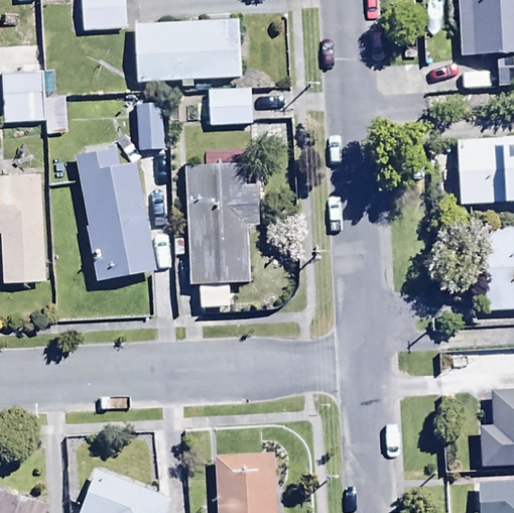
[(85,0),(87,29),(131,27),(129,0),(85,0)]
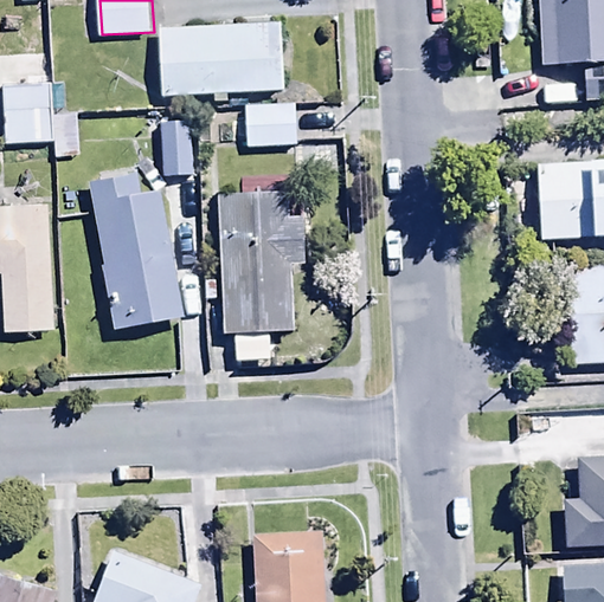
[(537,0),(541,68),(584,65),(585,103),(603,101),(603,0),(537,0)]
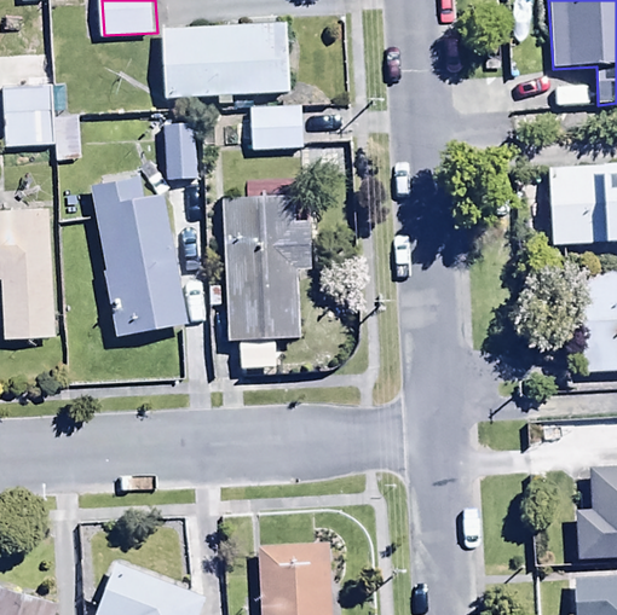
[(292,21),(161,27),(165,98),(294,93),(292,21)]
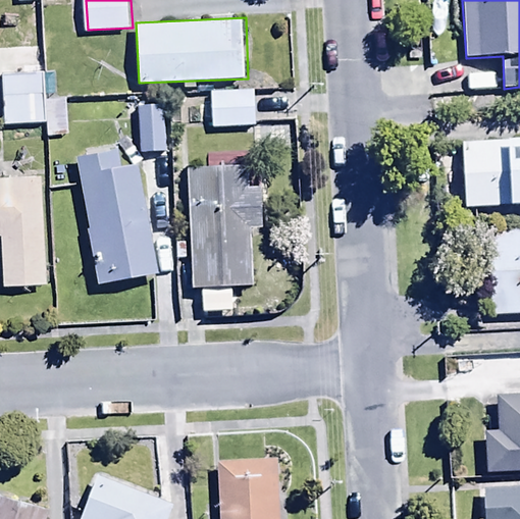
[(67,99),(47,100),(46,70),(3,72),(4,122),(46,121),(46,134),(68,134),(67,99)]
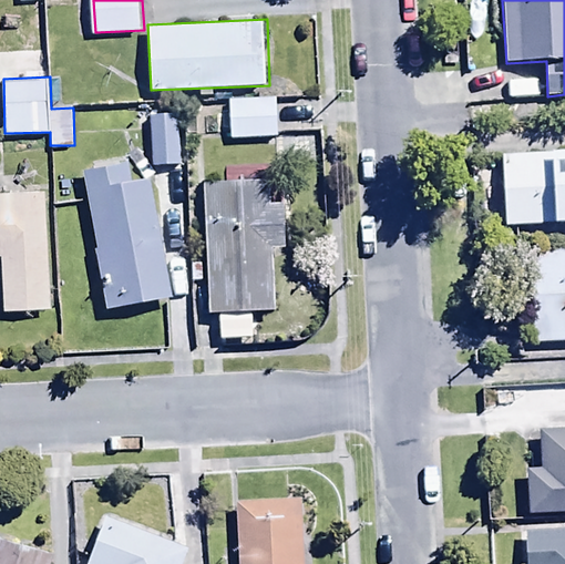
[(276,100),(228,101),(229,140),(277,137),(276,100)]
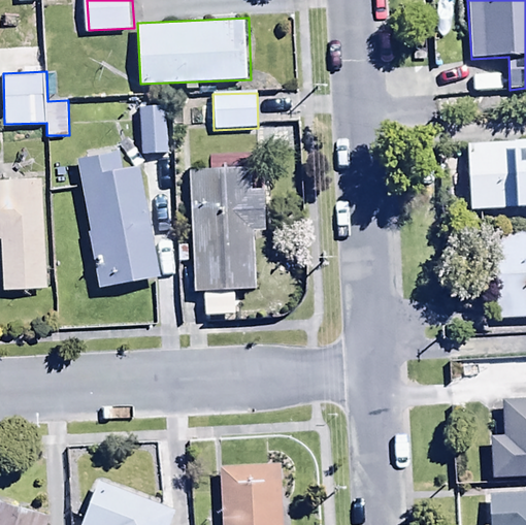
[(166,107),(141,108),(143,153),(168,152),(166,107)]
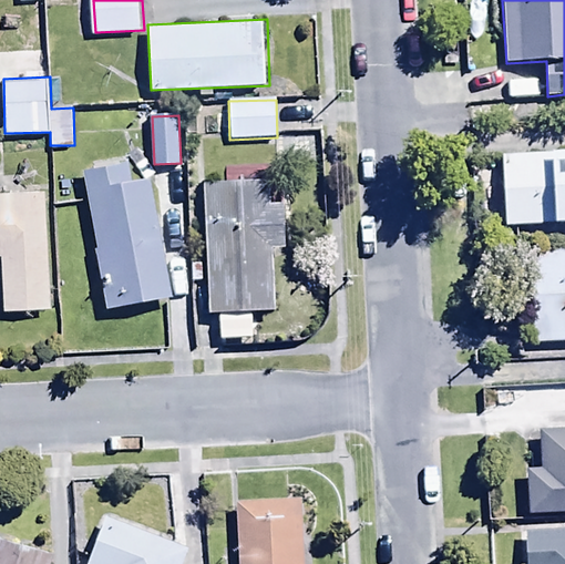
[(564,150),(503,152),(505,226),(507,226),(564,224),(564,150)]
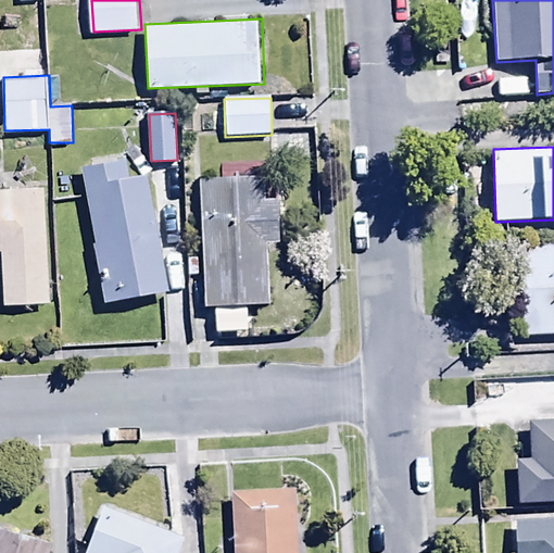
[(128,161),(85,168),(98,241),(92,241),(103,302),(170,290),(150,176),(131,179),(128,161)]
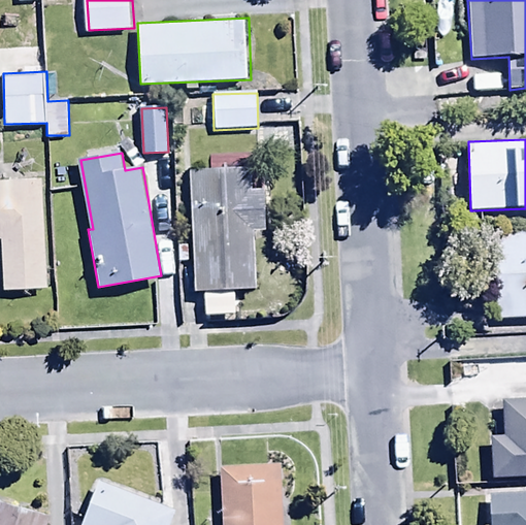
[(251,164),(191,169),(199,290),(257,286),(253,229),(268,228),(265,188),(252,189),(251,164)]
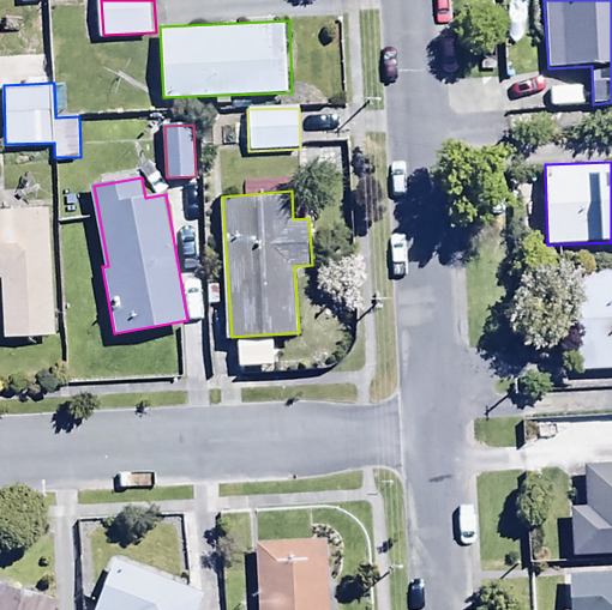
[(52,204),(0,207),(0,273),(3,273),(6,336),(60,332),(52,204)]
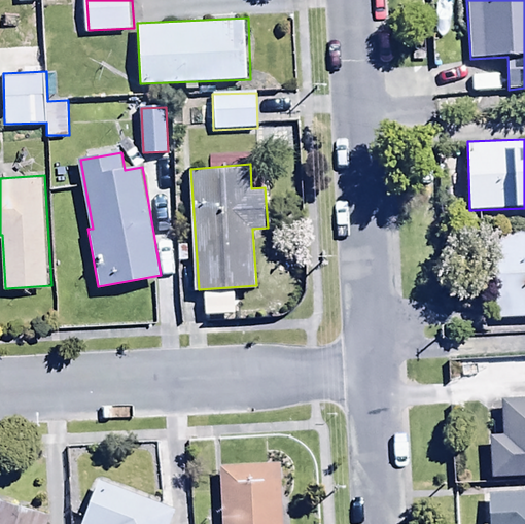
[(524,230),(485,231),(486,318),(524,317),(524,230)]
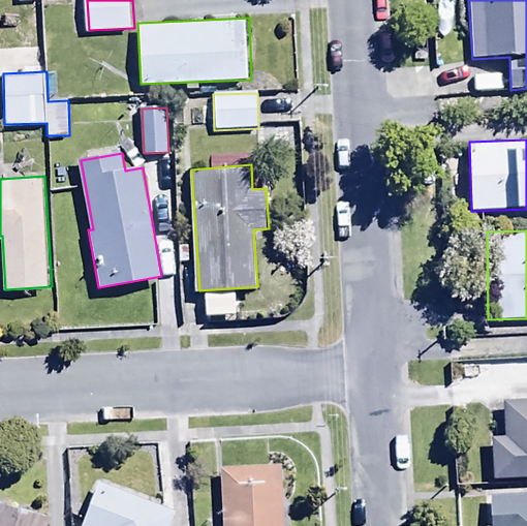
[(504,436),(492,436),(493,480),(526,477),(526,399),(503,400),(504,436)]
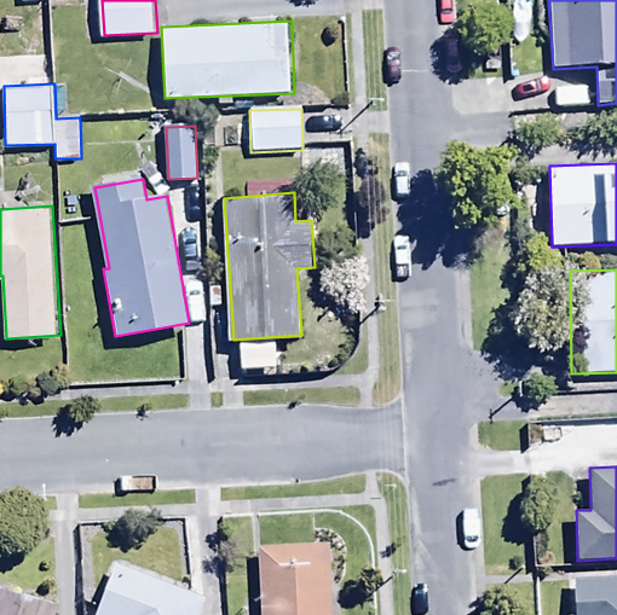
[(334,614),(330,543),(260,546),(264,614),(334,614)]
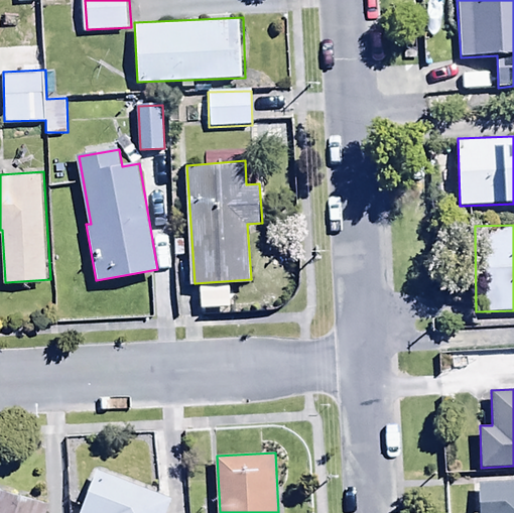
[(120,489),(93,479),(81,512),(168,512),(174,496),(124,478),(120,489)]
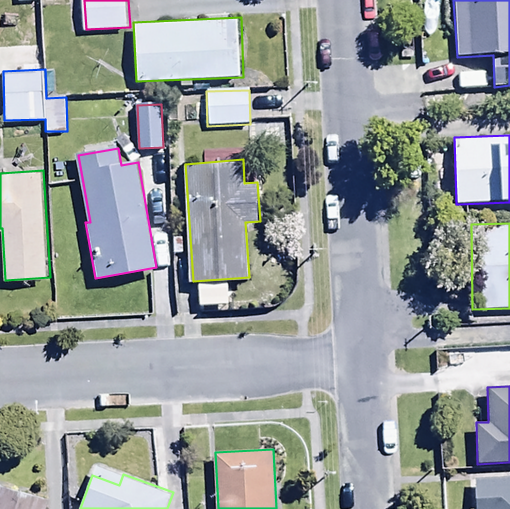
[(509,477),(478,477),(478,508),(471,508),(509,508),(509,477)]
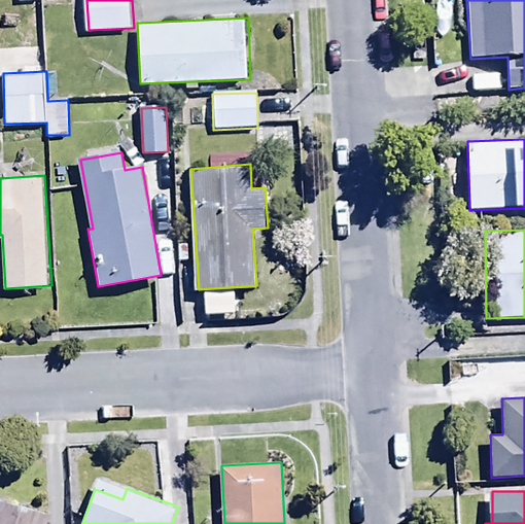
[(48,523),(53,514),(0,498),(0,523),(48,523)]
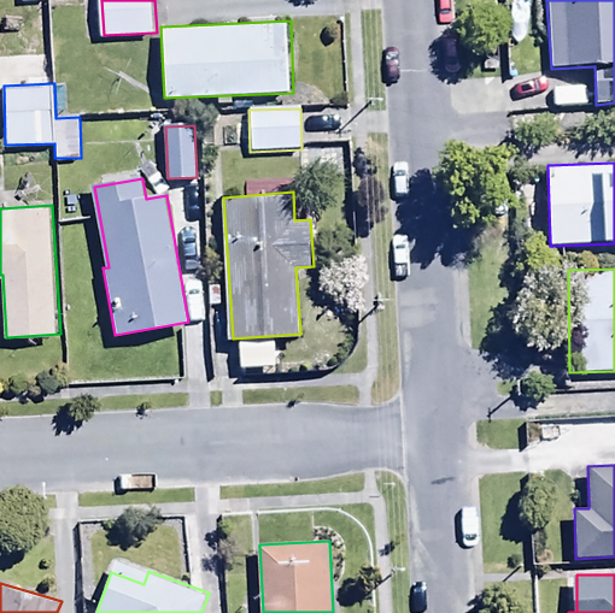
All buildings are outlined.
